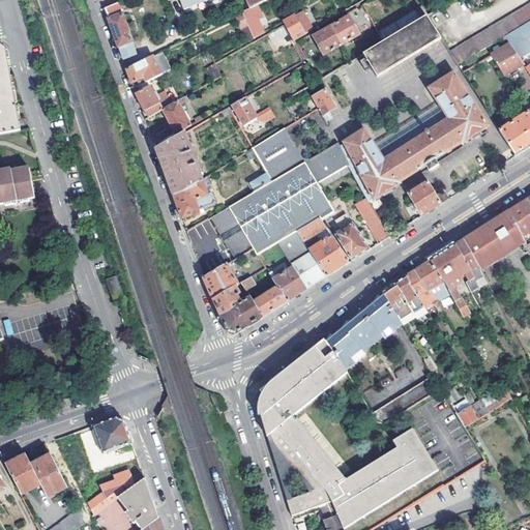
[(164,0),(165,1),(166,0),(180,0),(184,8),(195,4),(194,1),(197,0),(164,0)]
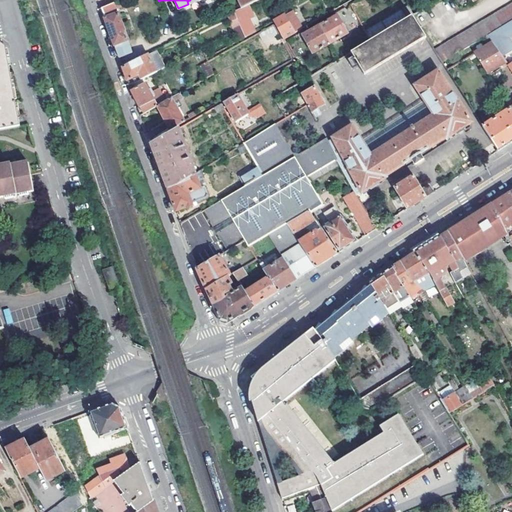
[(101,9),(119,58),(132,53),(114,3),(101,9)]
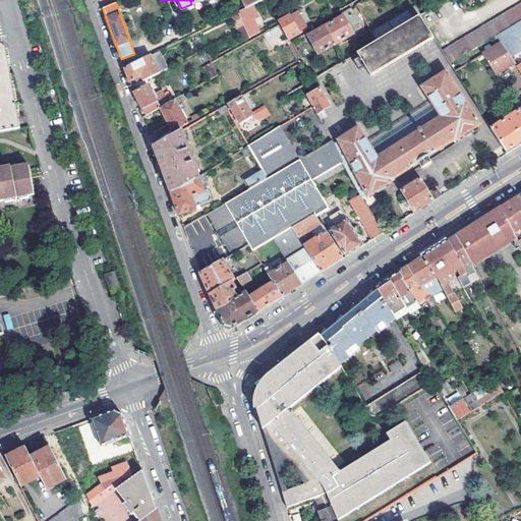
[(520,3),(442,52),(449,64),(466,54),(497,36),(520,19),(520,3)]
